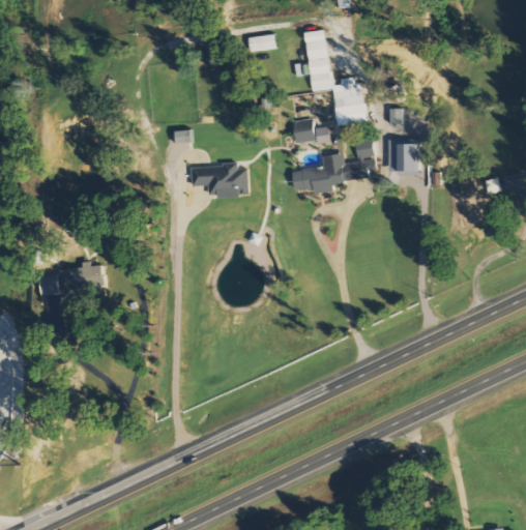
[(337,125),(363,122),(359,77),(339,79),(340,84),(331,85),(325,29),(305,31),(312,91),(332,89),(337,125)]
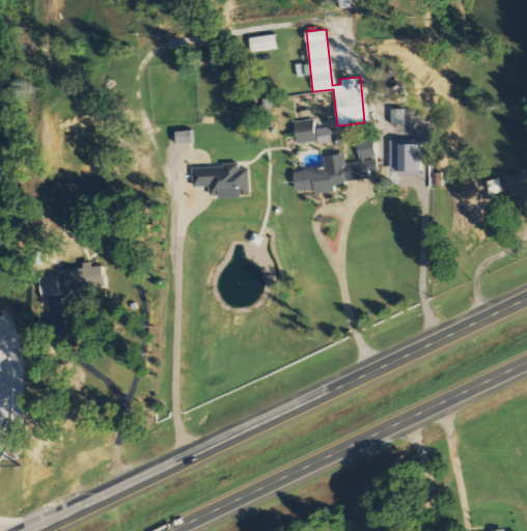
[(403,108),(390,109),(390,123),(404,123),(403,108)]
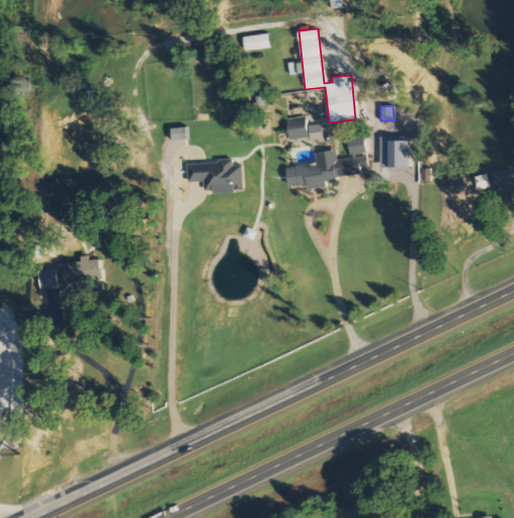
[(285,118),(289,140),(309,137),(305,115),(285,118)]
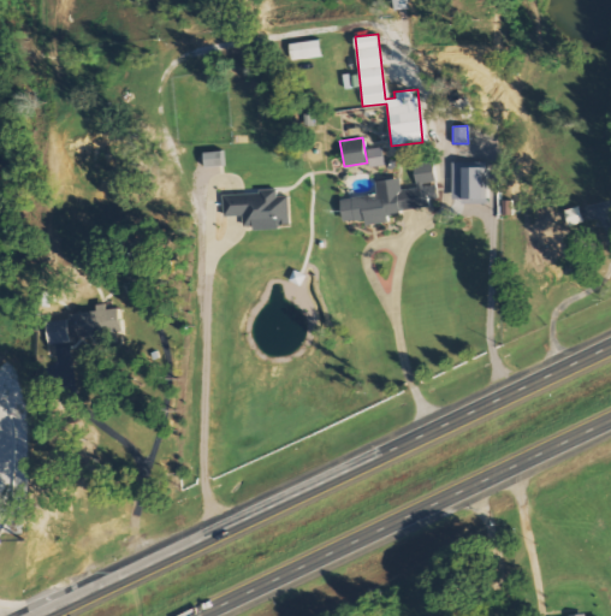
[(339,199),(342,221),(366,218),(366,224),(387,221),(387,212),(429,207),(428,199),(437,197),(434,183),(432,163),(411,165),(414,187),(399,189),(398,178),(374,181),(375,194),(339,199)]
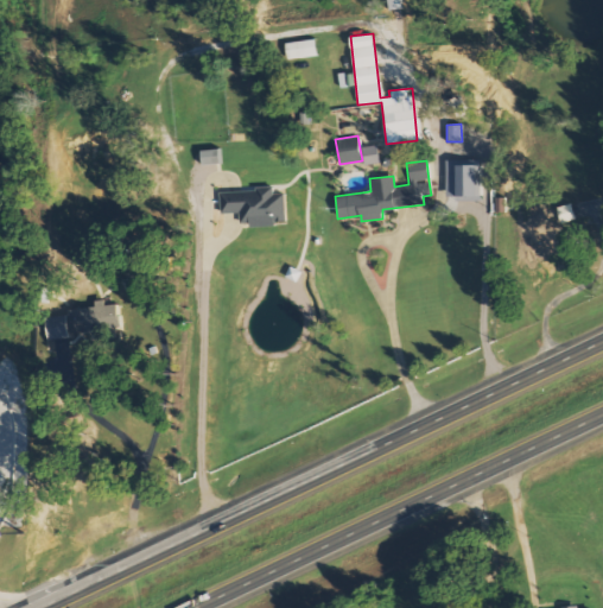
[(480,194),(480,163),(445,162),(445,194),(480,194)]
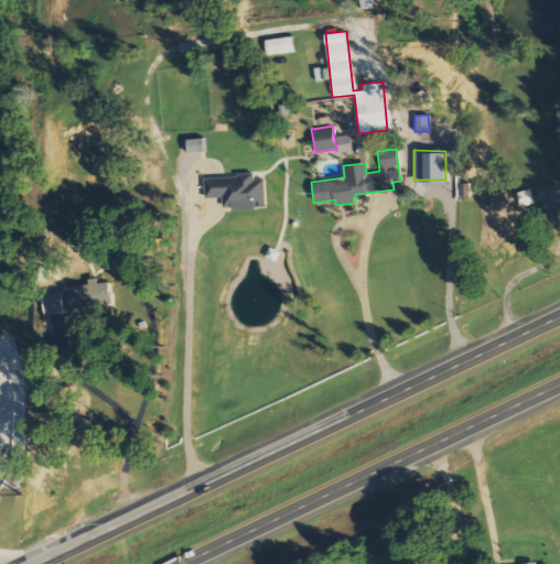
[(203,176),(204,198),(222,197),(222,208),(264,207),(262,180),(252,180),(252,175),(203,176)]
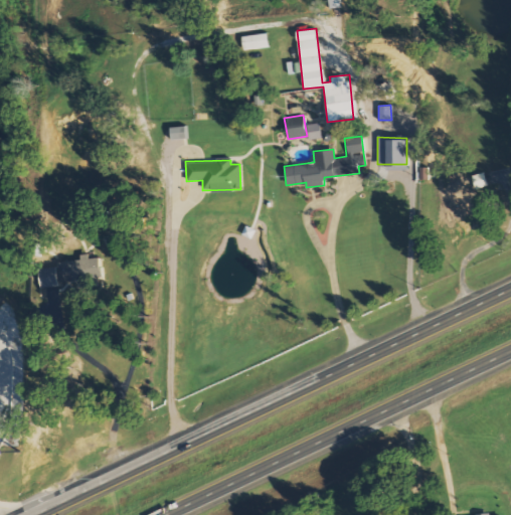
[(442,169),(444,182),(454,180),(451,167),(442,169)]
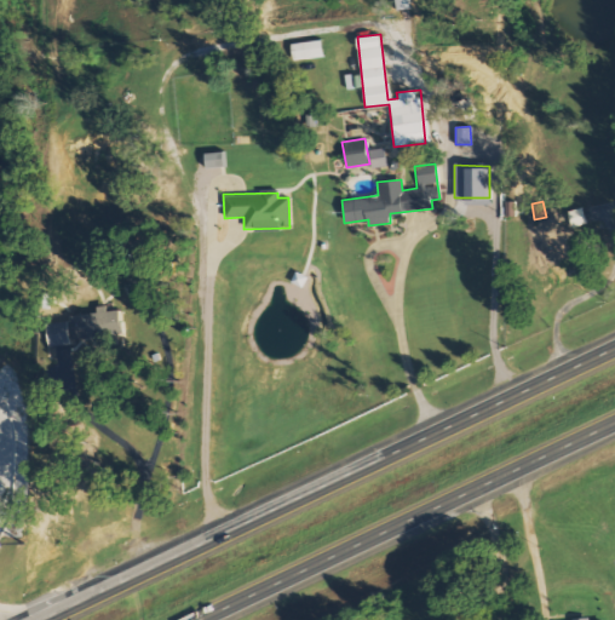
[(563,241),(556,216),(533,222),(541,253),(533,256),(536,265),(593,250),(588,234),(563,241)]
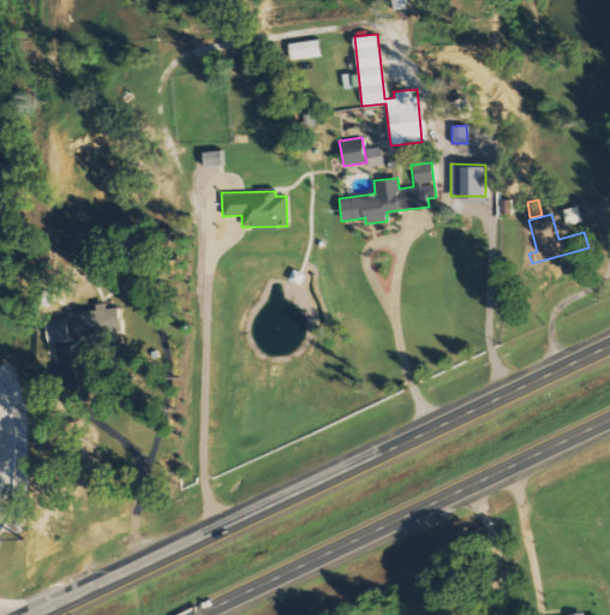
[(96,334),(94,312),(45,317),(47,339),(96,334)]
